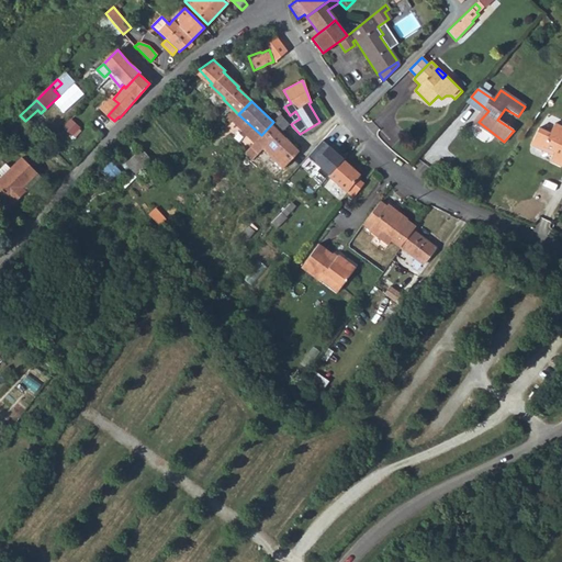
[(295,111),(290,115),(294,122),(300,119),(295,111)]
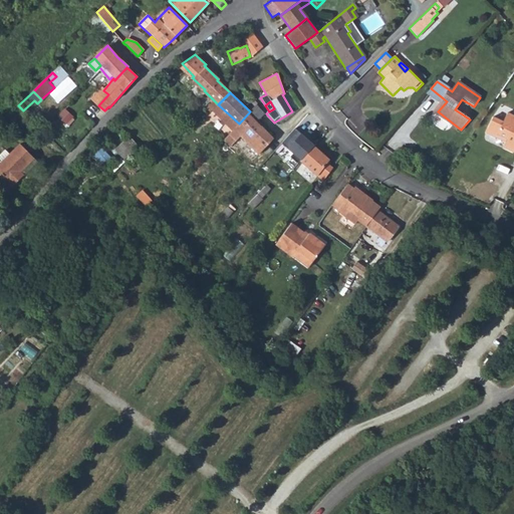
[(213,109),(234,130),(239,123),(218,104),(216,106),(213,109)]
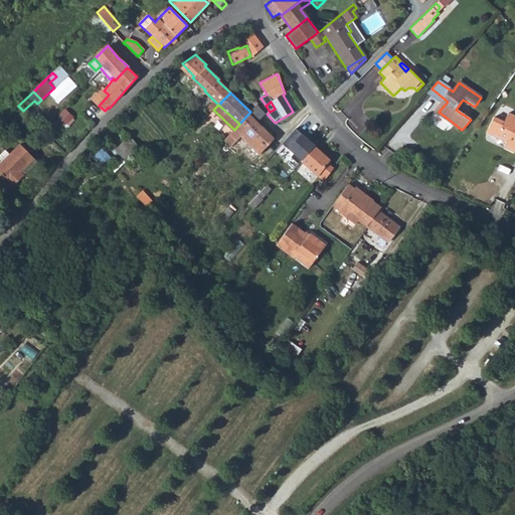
[(255,123),(265,115),(256,106),(250,112),(239,124),(234,130),(224,140),(230,147),(244,133),(250,139),(246,143),(260,155),(274,140),(262,128),(261,129),(255,123)]
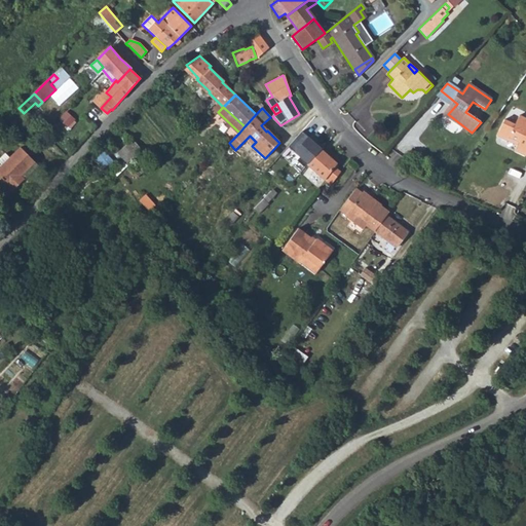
[(67,109),(60,117),(71,126),(78,118),(67,109)]
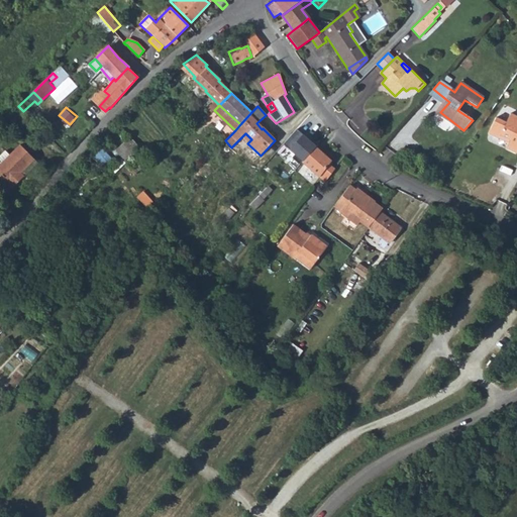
[(204,118),(201,114),(188,125),(191,129),(204,118)]
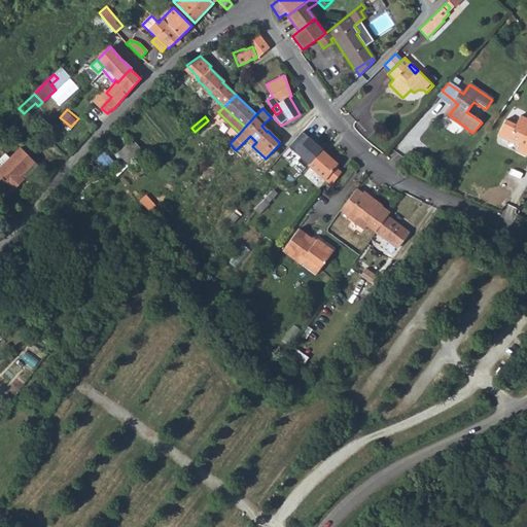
[(526,119),(520,116),(515,127),(504,121),(497,137),(507,142),(510,139),(519,143),(517,147),(515,152),(525,159),(526,154),(526,119)]
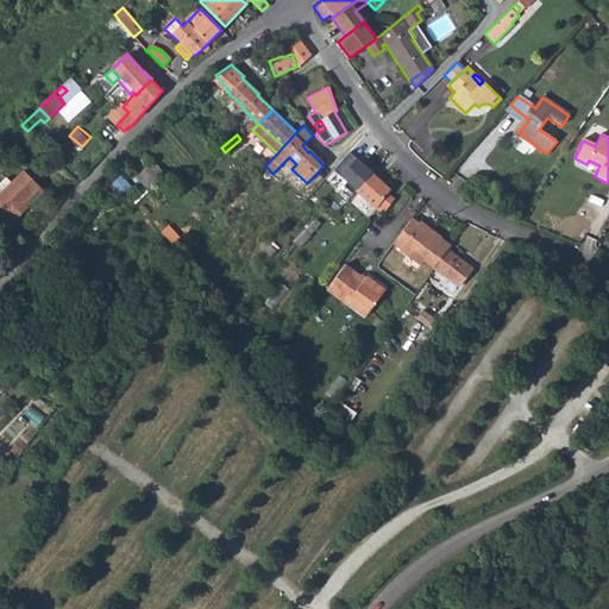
[(244,143),(240,139),(225,152),(227,156),(244,143)]
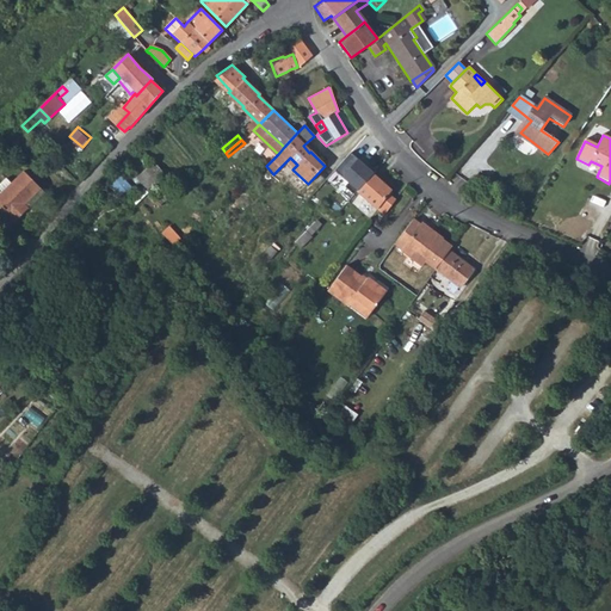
[(371,164),(356,149),(339,167),(343,170),(332,180),(318,193),(321,198),(339,184),(345,190),(355,180),(356,181),(371,164)]
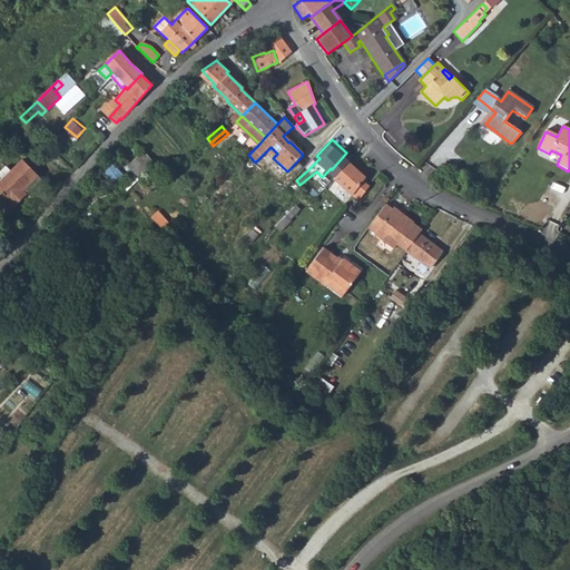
[(282,177),(287,172),(273,158),(277,154),(271,147),(255,163),(262,169),(267,164),(282,177)]
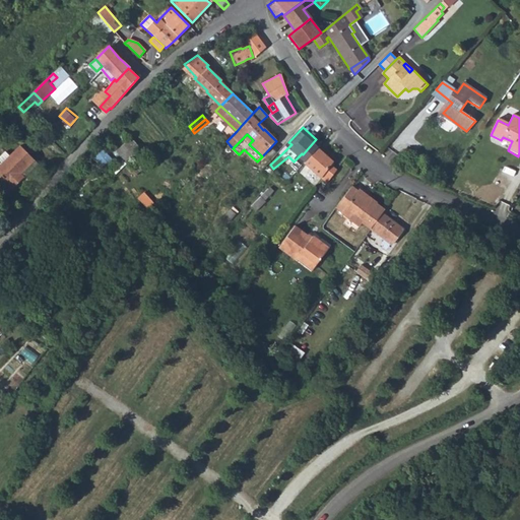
[(118,152),(128,161),(143,146),(133,137),(118,152)]
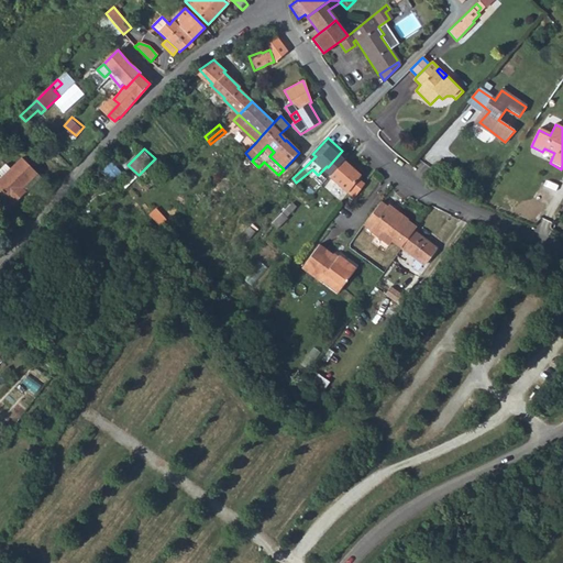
[(554,153),(544,148),(542,152),(552,157),(554,153)]
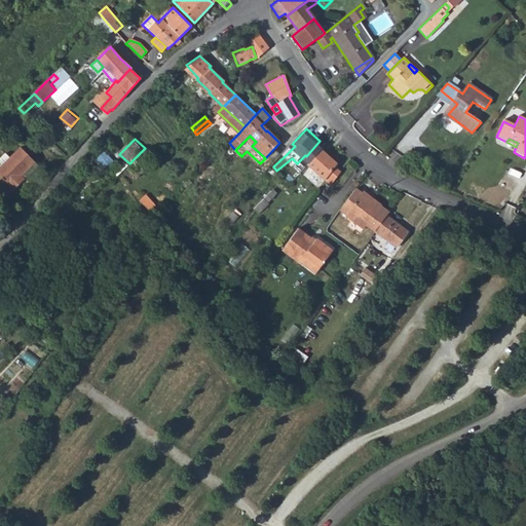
[(336,161),(320,147),(306,162),(330,184),(340,171),(334,164),(336,161)]
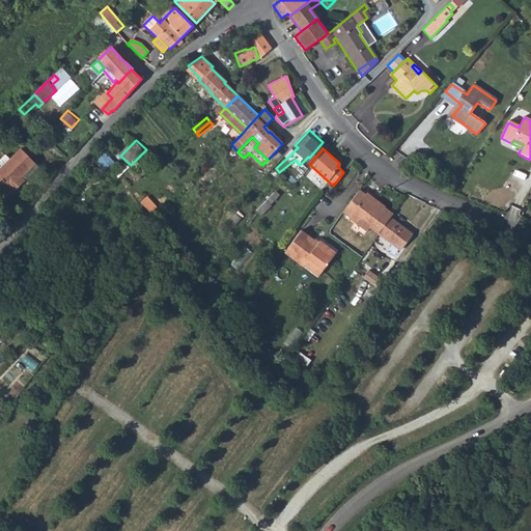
[(0,169),(0,179),(25,155),(21,149),(0,169)]
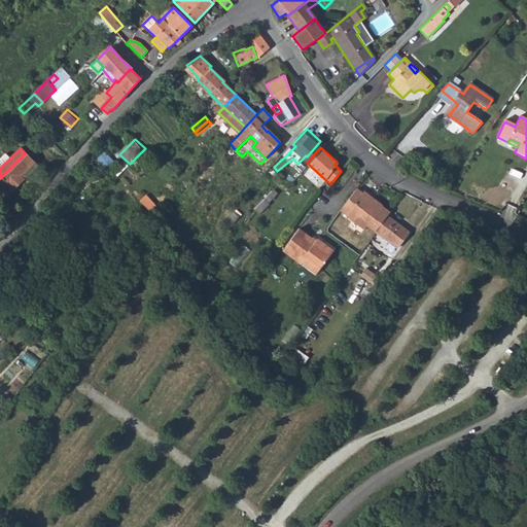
[(96,159),(107,170),(115,161),(104,150),(96,159)]
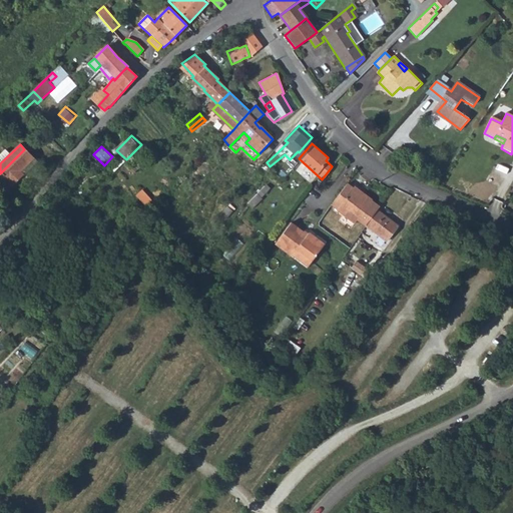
[(33,158),(24,149),(0,173),(12,185),(20,178),(17,175),(19,172),(33,158)]
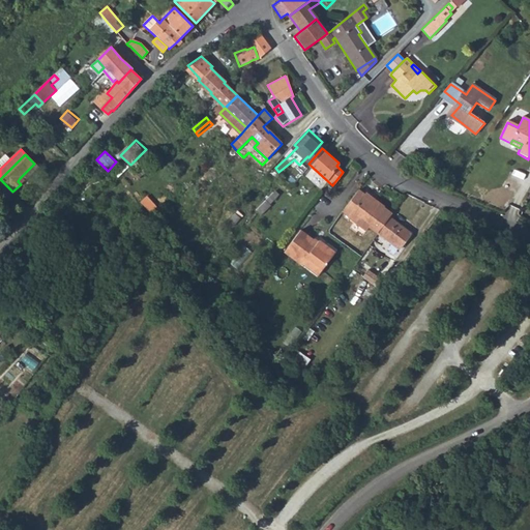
[(21,184),(23,181),(37,168),(34,164),(20,178),(18,181),(21,184)]
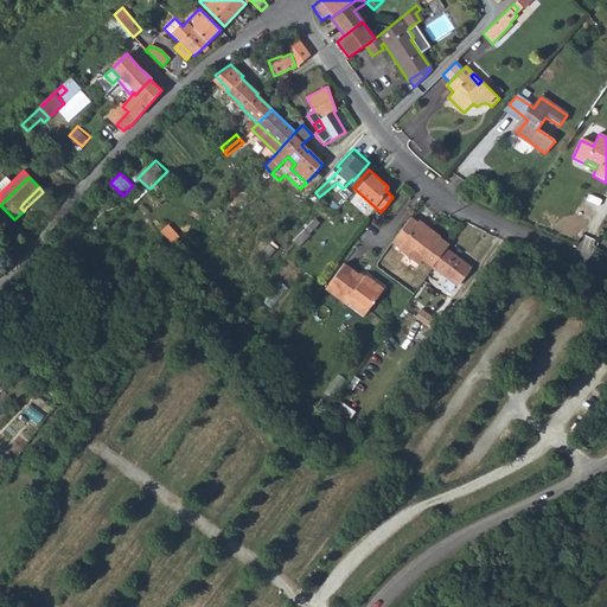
[(325,229),(314,218),(294,240),(300,247),(311,236),(314,240),(325,229)]
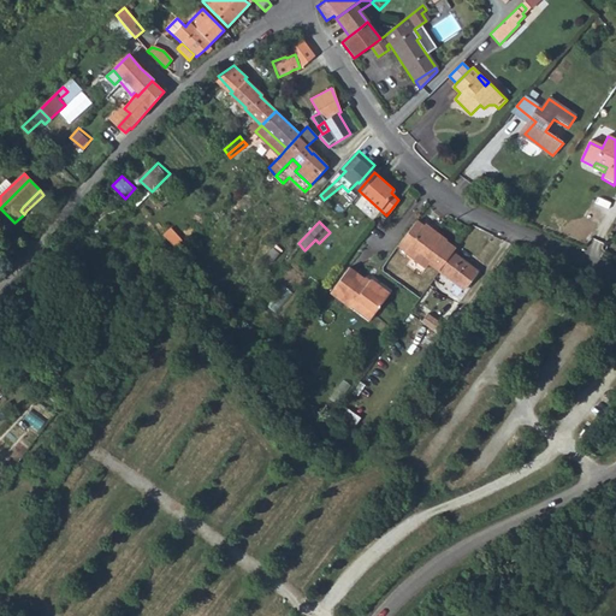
[(415,221),(396,247),(403,253),(402,254),(424,270),(427,265),(438,272),(451,253),(455,249),(444,241),(445,241),(424,225),(422,226),(415,221)]
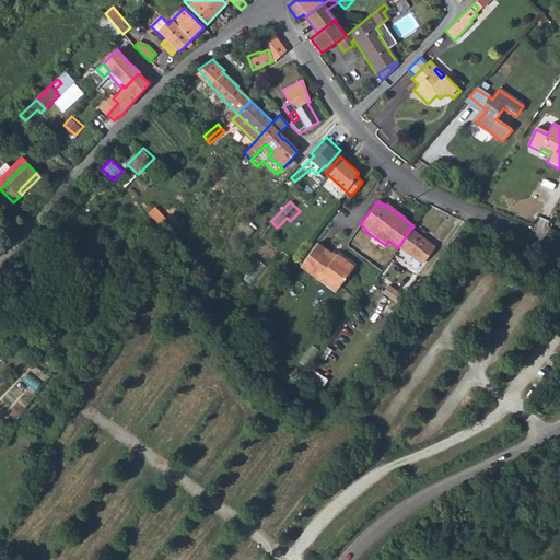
[(434,247),(410,230),(398,247),(421,265),(434,247)]
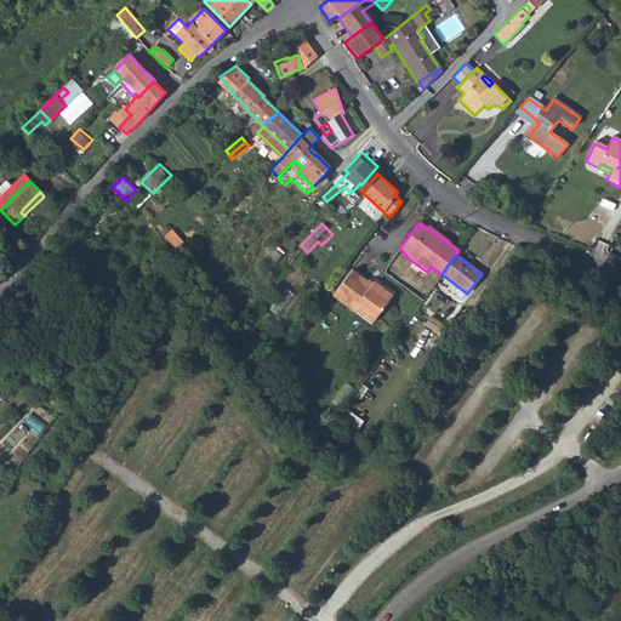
[(391,297),(372,283),(370,285),(365,283),(351,272),(331,297),(351,312),(352,311),(357,306),(375,319),(391,297)]
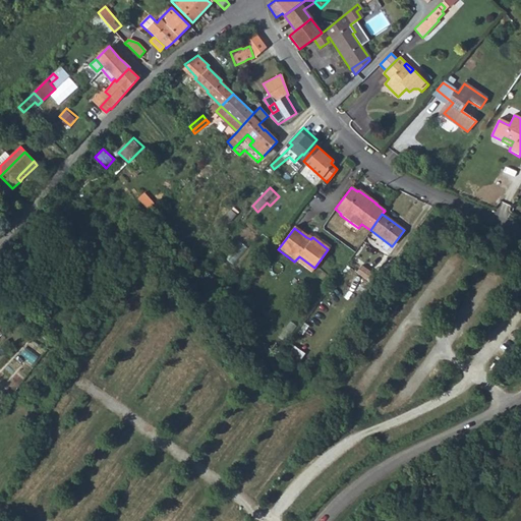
[(310,273),(314,268),(299,256),(295,261),(310,273)]
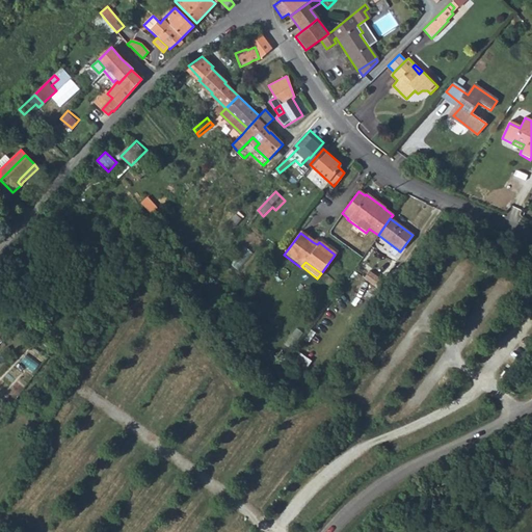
[(380,271),(393,281),(401,269),(395,264),(394,265),(391,262),(388,265),(386,264),(380,271)]
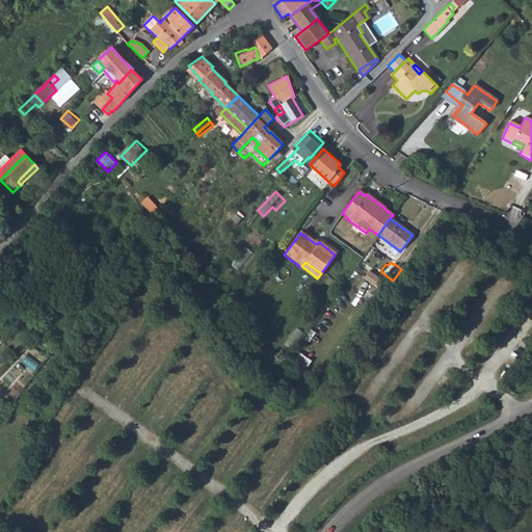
[(315,335),(310,329),(303,338),(310,342),(315,335)]
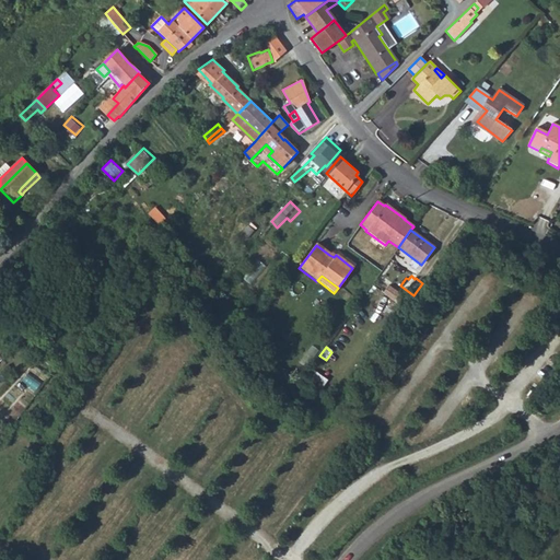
[(315,373),(310,369),(303,378),(308,383),(315,373)]
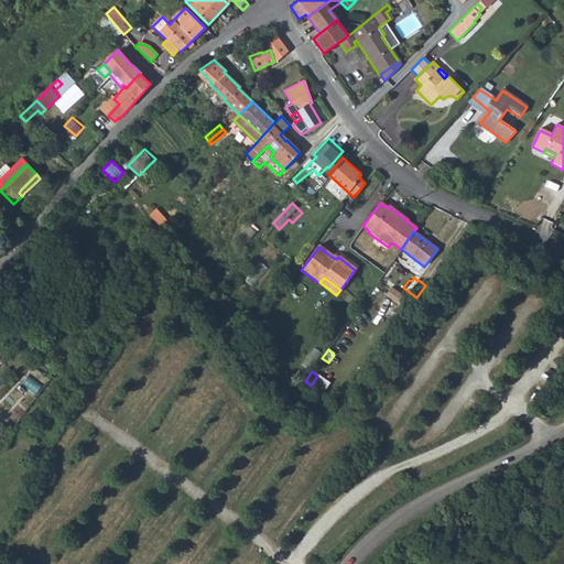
[(487,521),(484,514),(465,524),(468,531),(487,521)]
